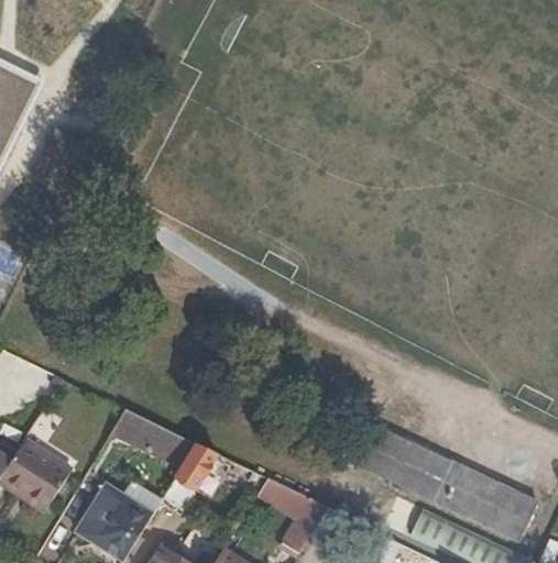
[(0,0),(0,178),(46,83),(0,59),(0,0)]
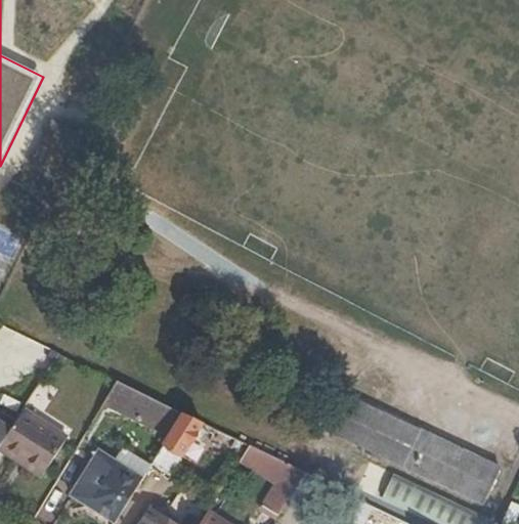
[(155,398),(115,379),(104,397),(120,404),(140,416),(145,406),(149,407),(155,398)]
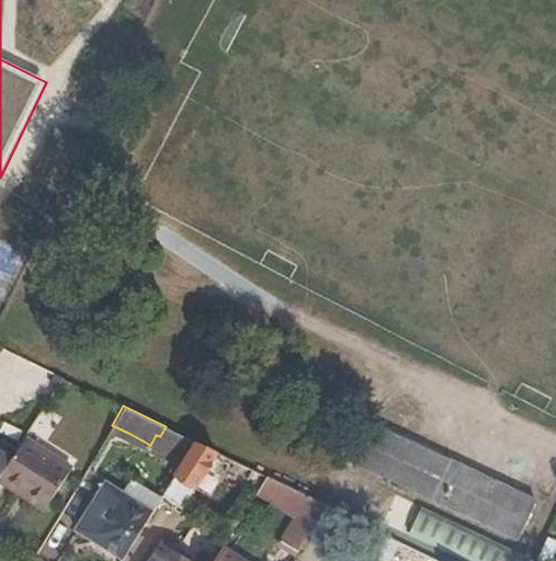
[(373,424),(355,460),(518,538),(534,501),(373,424)]
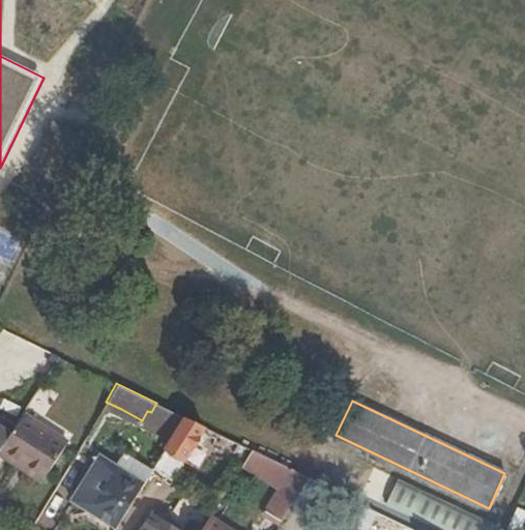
[(97,415),(113,423),(121,409),(106,402),(97,415)]
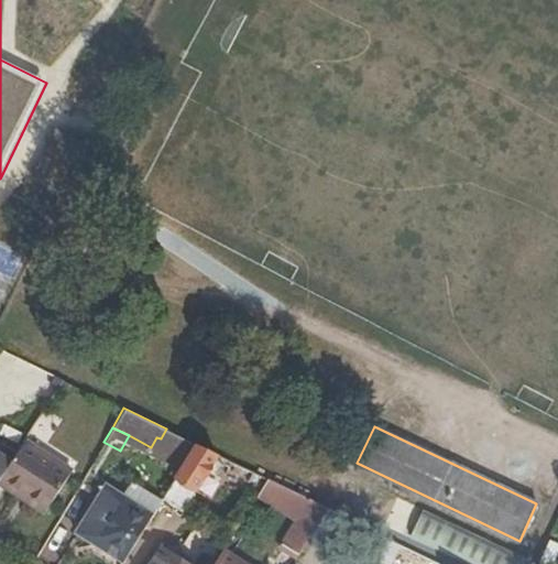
[(156,437),(151,447),(165,454),(154,475),(170,484),(195,442),(166,429),(161,438),(156,437)]
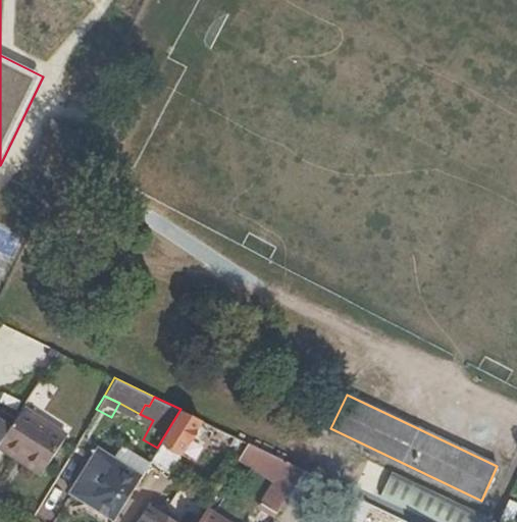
[(67,431),(23,406),(12,423),(3,437),(31,455),(26,462),(42,472),(67,431)]
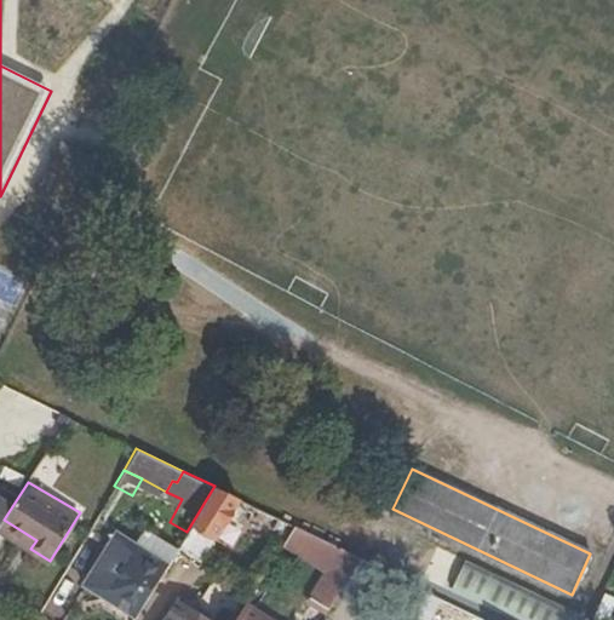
[(237,498),(214,486),(187,532),(177,547),(199,561),(237,498)]
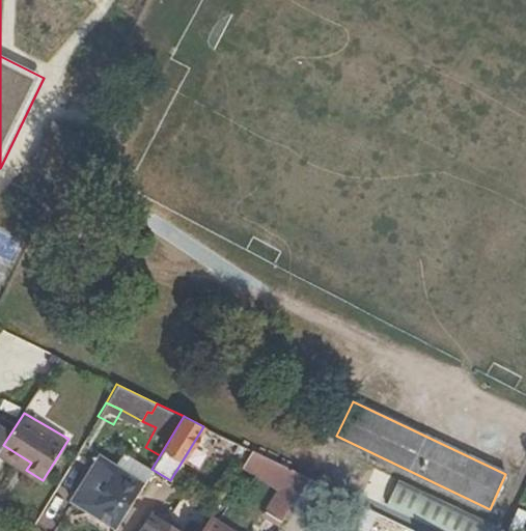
[(0,450),(3,445),(12,430),(0,423),(0,450)]
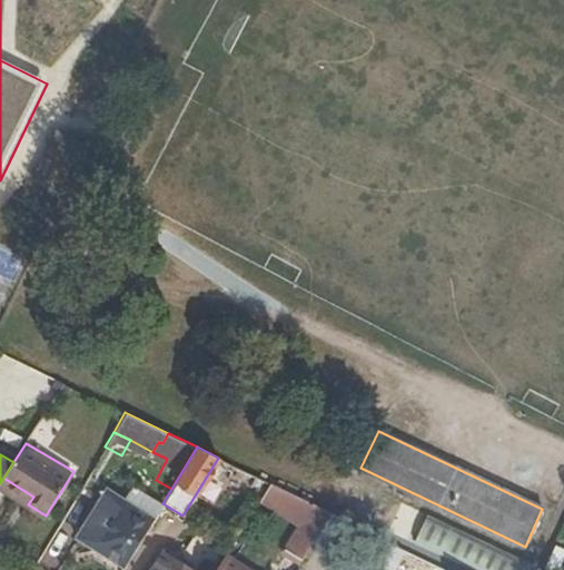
[(3,478),(0,483),(0,488),(28,504),(33,497),(3,478)]
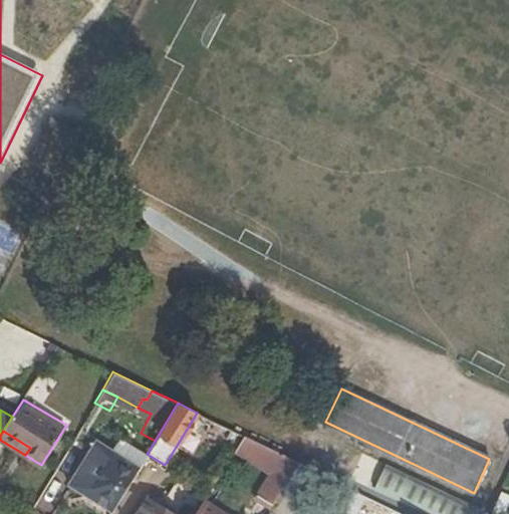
[(244,436),(236,449),(273,470),(256,496),(271,505),(282,487),(297,463),(244,436)]
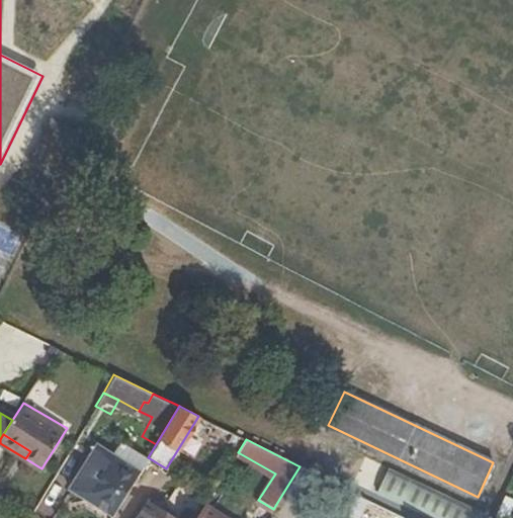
[(95,443),(69,487),(89,500),(112,515),(136,478),(139,471),(95,443)]
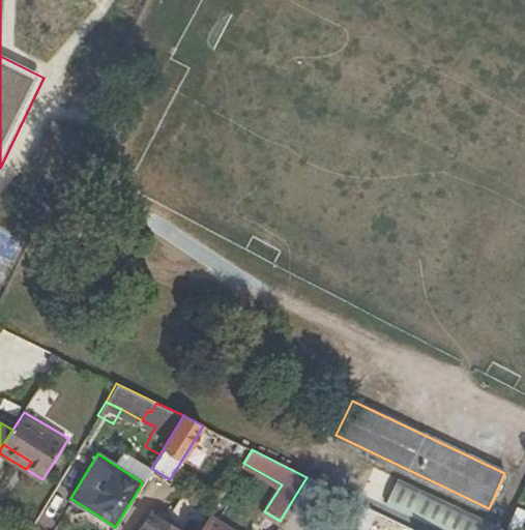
[(312,478),(307,477),(291,502),(307,510),(320,482),(312,478)]
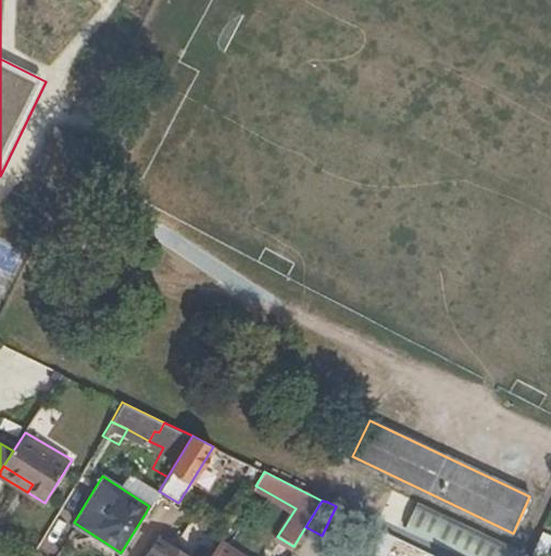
[(372,525),(359,555),(385,555),(386,555),(395,535),(393,534),(372,525)]
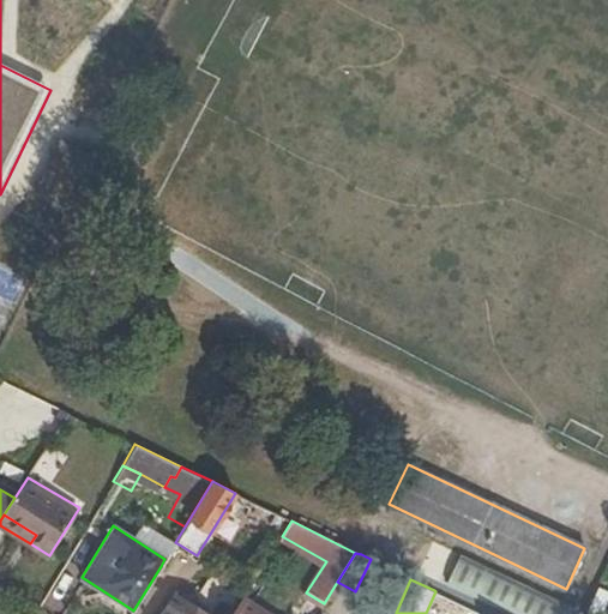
[(480,613),(435,591),(426,613),(480,613)]
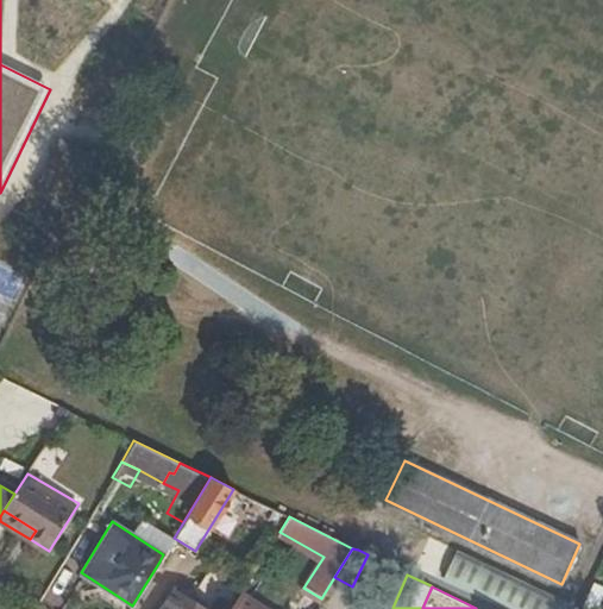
[(105,588),(100,595),(120,608),(130,608),(132,606),(105,588)]
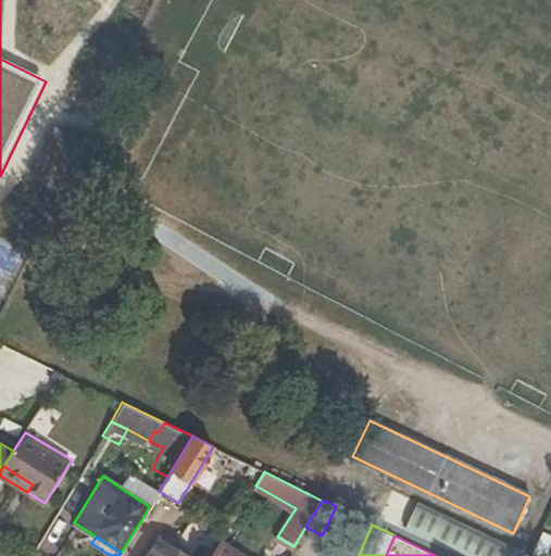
[(148,555),(186,555),(182,553),(184,547),(174,541),(171,546),(159,540),(148,555)]
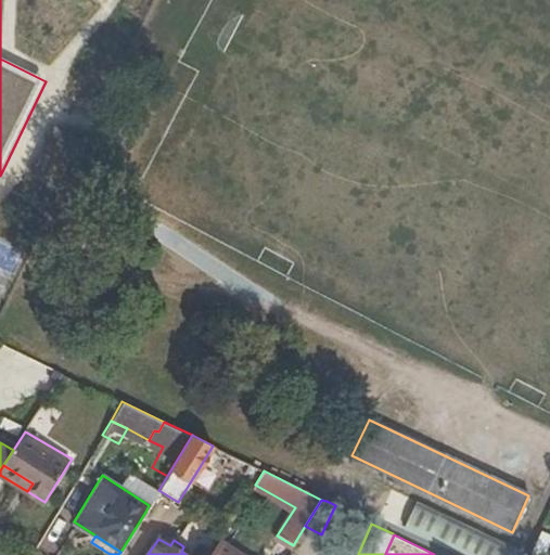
[(245,554),(220,539),(209,554),(245,554)]
